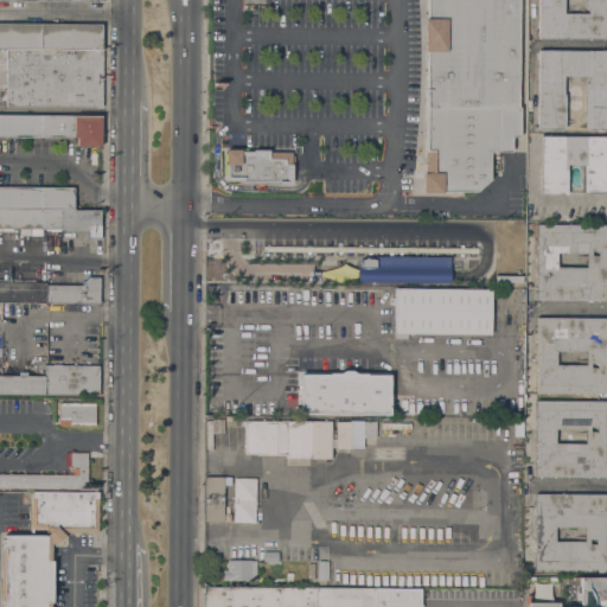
[(423,0),(423,107),(517,108),(517,0),(423,0)]
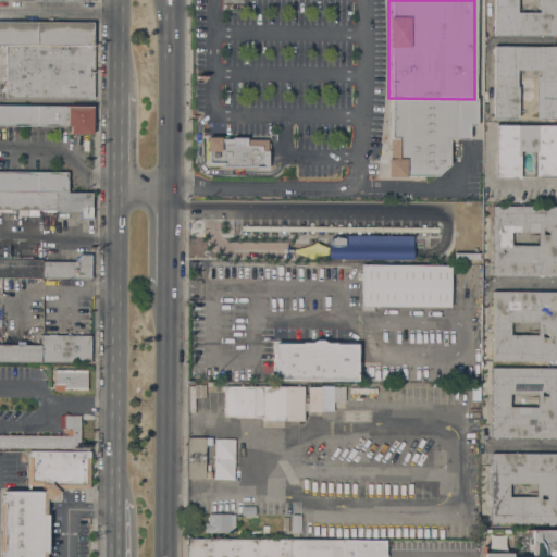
[(517,0),(517,12),(540,12),(540,7),(537,7),(537,0),(556,0),(556,37),(552,37),(552,36),(494,36),(494,0),(517,0)]
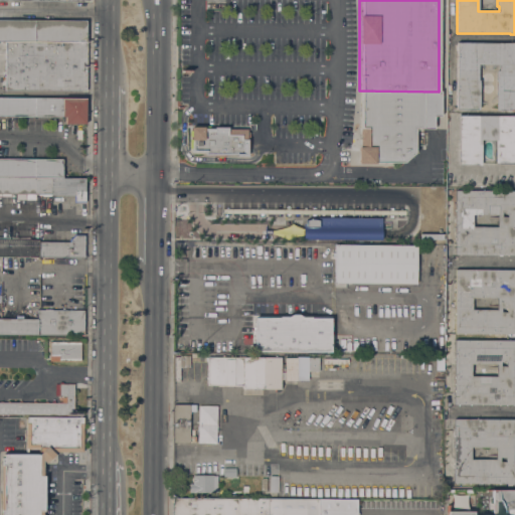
[(0,41),(0,19),(87,20),(87,42),(5,41),(0,41)]
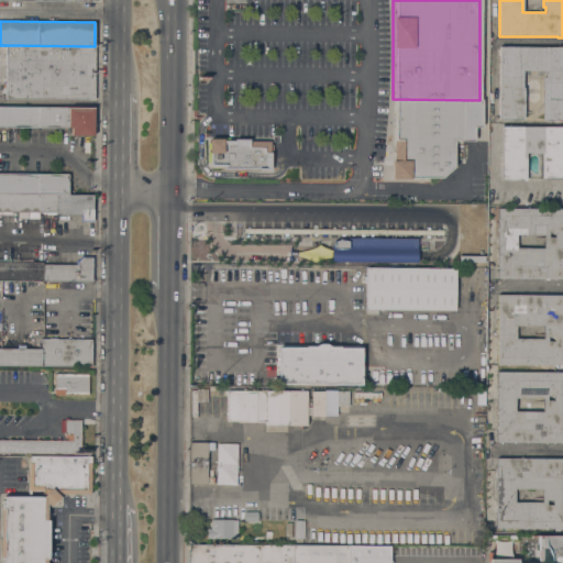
[(95,46),(94,100),(4,99),(6,45),(95,46)]
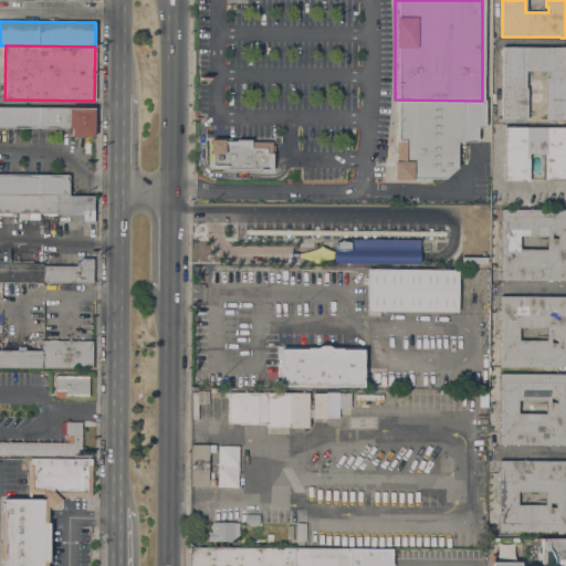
[(502,46),(561,48),(561,46),(565,46),(565,122),(559,122),(559,121),(545,121),(545,77),(548,77),(548,71),(525,71),(525,87),(526,87),(526,121),(501,121),(502,46)]
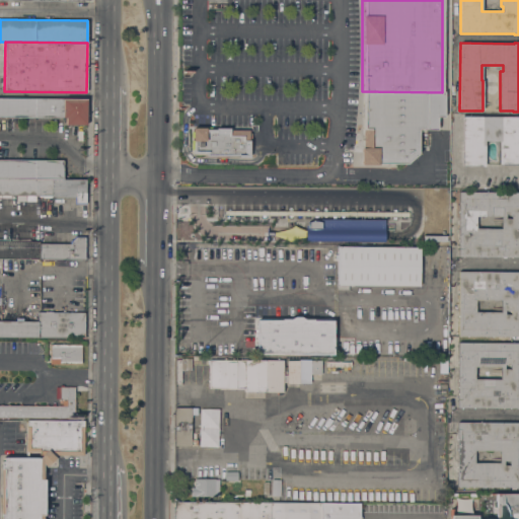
[(362,91),(362,164),(406,164),(418,154),(418,130),(437,130),(437,117),(444,117),(444,92),(442,92),(362,91)]
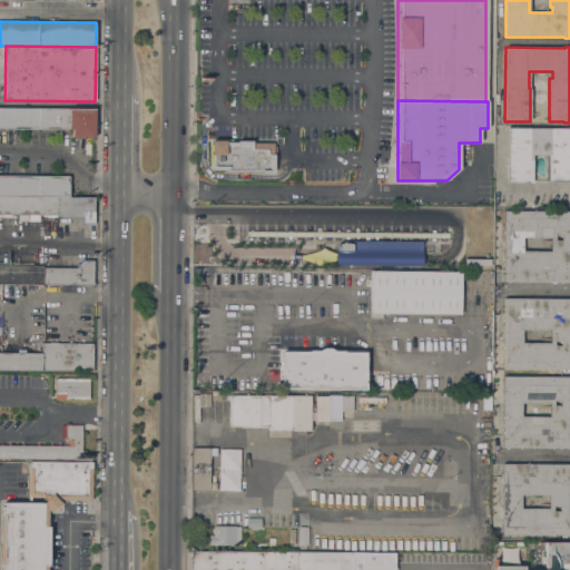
[(0,108),(95,109),(95,137),(72,137),(72,129),(0,128),(0,108)]
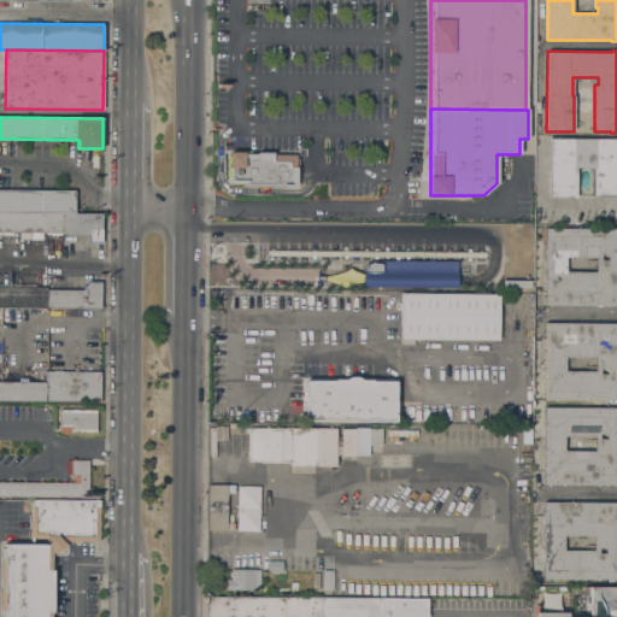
[(611,139),(611,137),(616,137),(616,197),(597,197),(597,195),(593,195),(593,168),(576,168),(576,198),(550,198),(550,139),(611,139)]
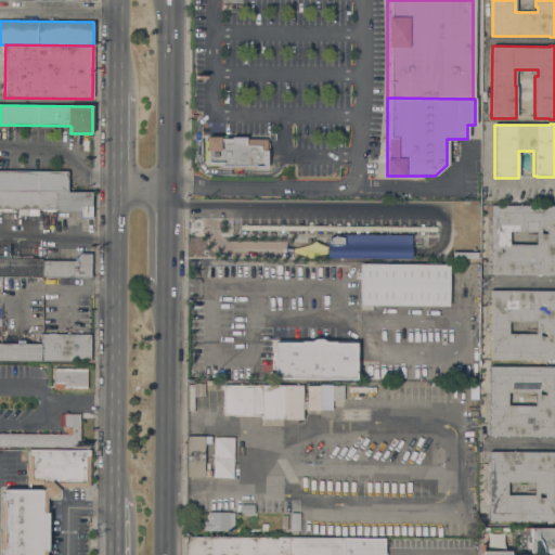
[(246,139),(267,139),(267,142),(269,142),(269,151),(267,151),(267,168),(255,168),(255,167),(243,167),(243,169),(240,169),(240,170),(235,170),(235,169),(232,169),(232,166),(220,166),(220,164),(206,164),(206,151),(206,146),(204,146),(204,141),(206,141),(206,137),(209,137),(209,136),(216,136),(216,137),(220,137),(220,139),(231,139),(231,137),(246,137),(246,139)]
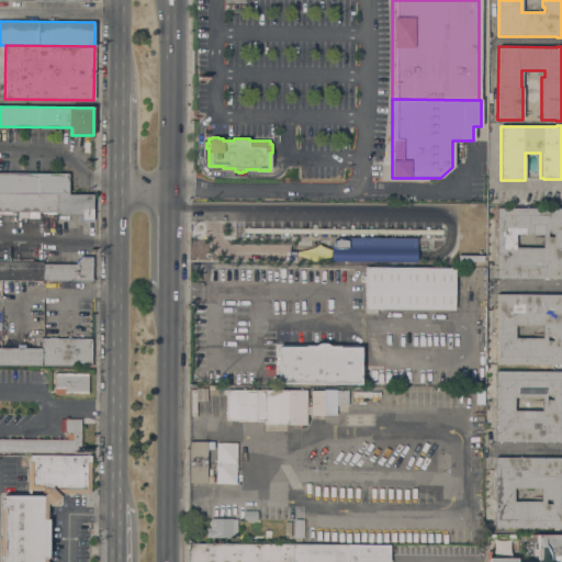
[(0,194),(0,172),(67,173),(67,194),(0,194)]
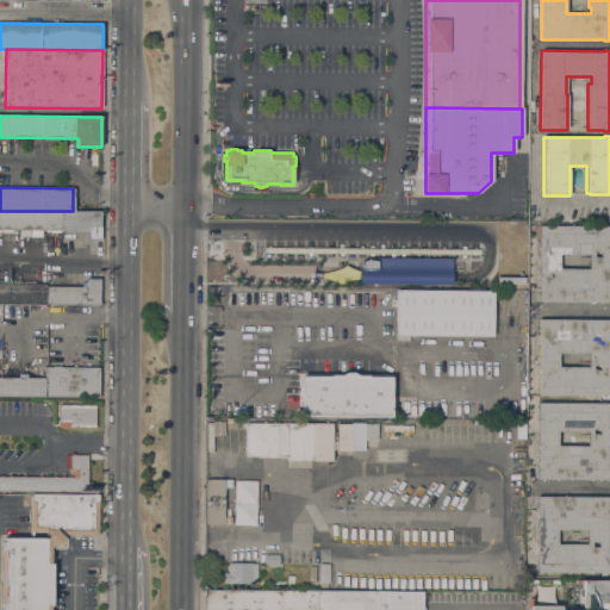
[(0,211),(73,211),(101,211),(101,238),(88,238),(88,231),(60,231),(60,230),(0,229),(0,211)]
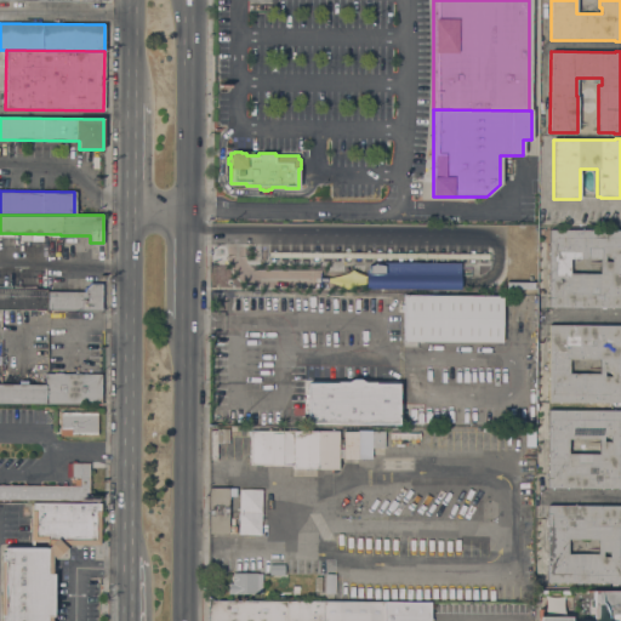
[(620,307),(548,307),(550,229),(620,229),(620,307)]
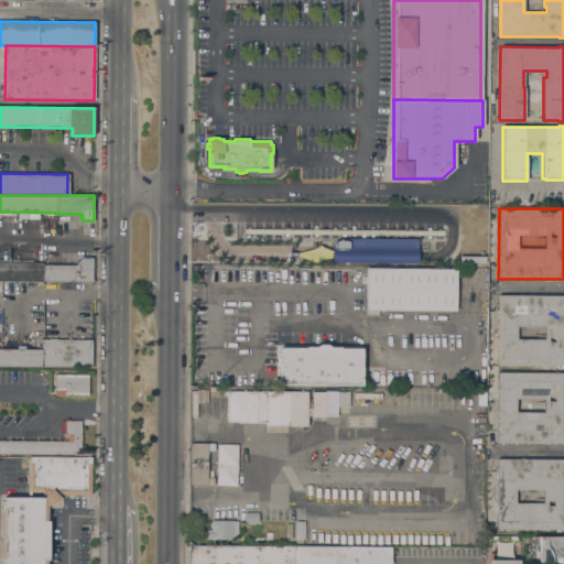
[(332,261),(332,238),(418,239),(418,261),(332,261)]
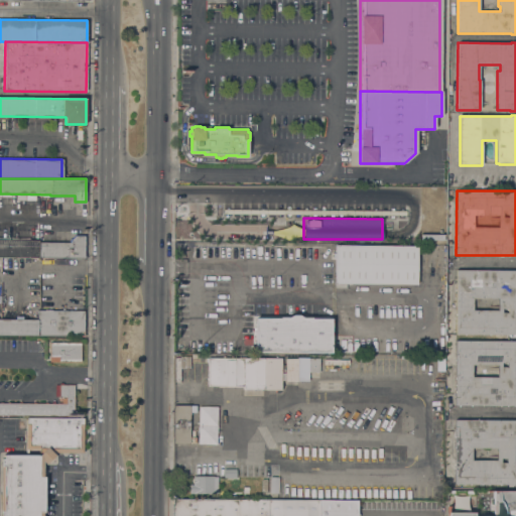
[(0,240),(38,240),(38,242),(71,242),(71,240),(75,236),(85,236),(85,258),(0,257),(0,240)]
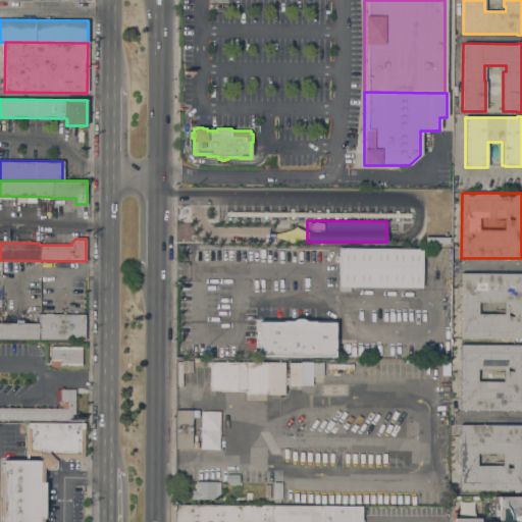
[(421,249),(421,288),(340,286),(340,248),(421,249)]
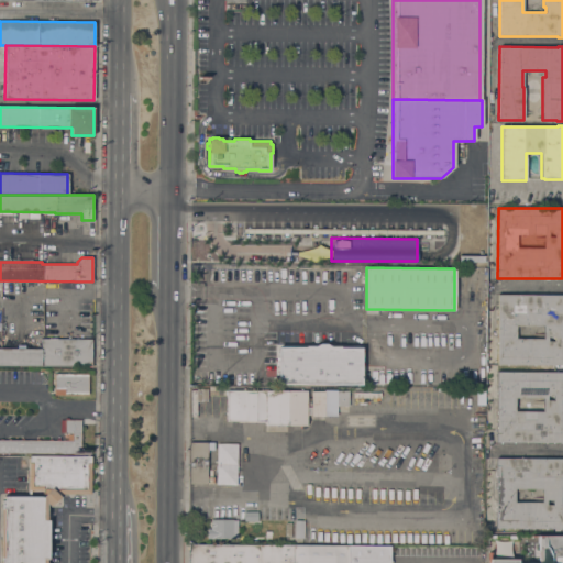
[(562,364),(496,364),(497,295),(562,295),(562,364)]
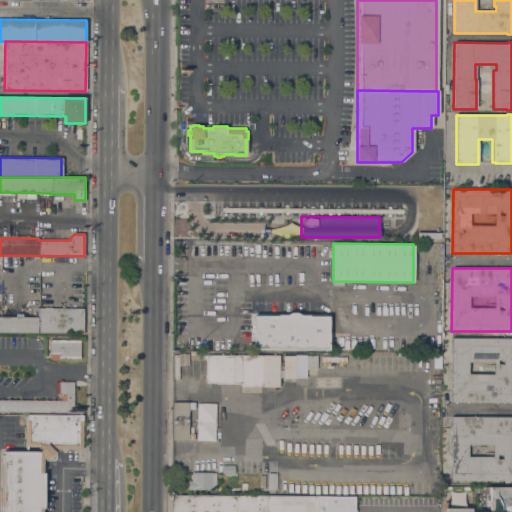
[(0,316),(37,317),(37,308),(83,308),(83,333),(0,332),(0,316)]
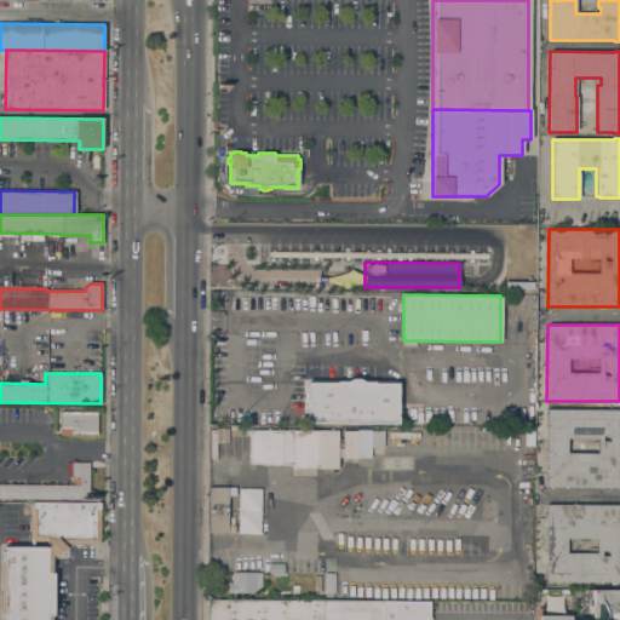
[(306,382),(336,383),(336,380),(345,380),(350,378),(359,378),(363,382),(373,382),(373,383),(397,383),(396,423),(305,422),(305,418),(306,391),(306,382)]
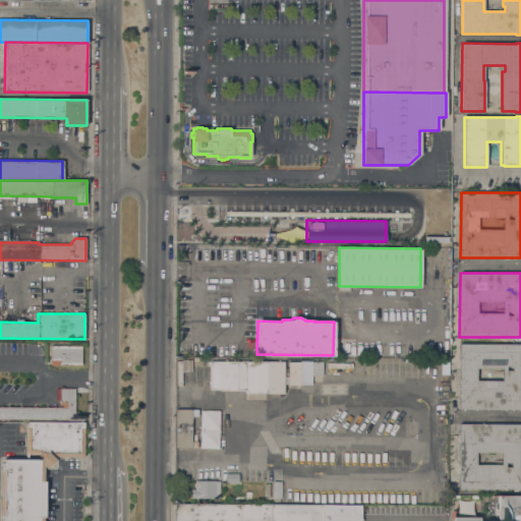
[(0,340),(88,341),(88,422),(83,422),(25,422),(0,421),(0,340)]
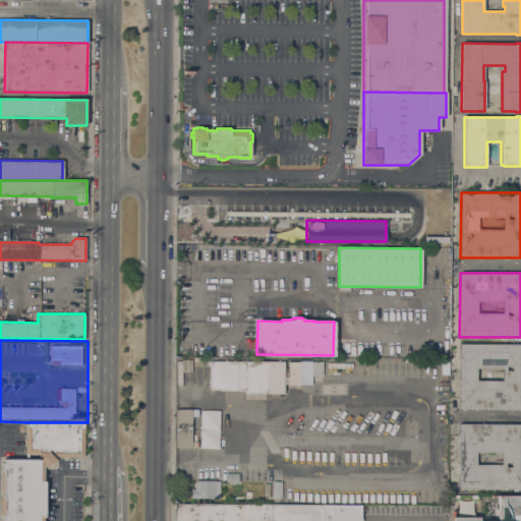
[(520,409),(459,409),(459,344),(520,344),(520,409)]
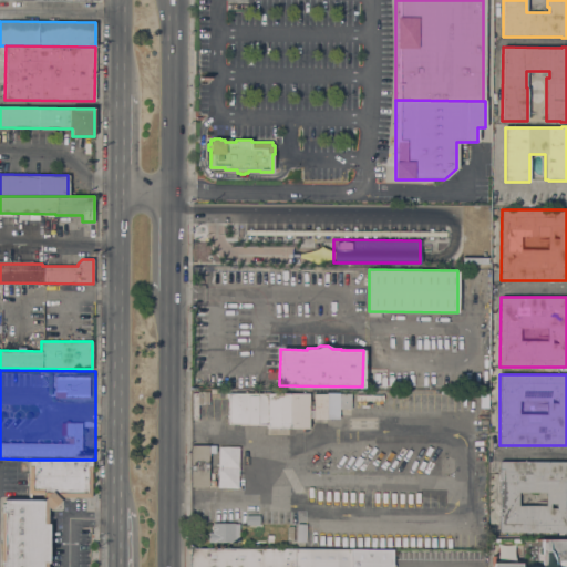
[(309,393),(309,410),(312,410),(313,394),(327,394),(327,393),(350,393),(350,409),(338,409),(338,416),(327,416),(327,419),(312,419),(312,418),(309,418),(309,428),(267,428),(267,424),(228,424),(228,393),(309,393)]
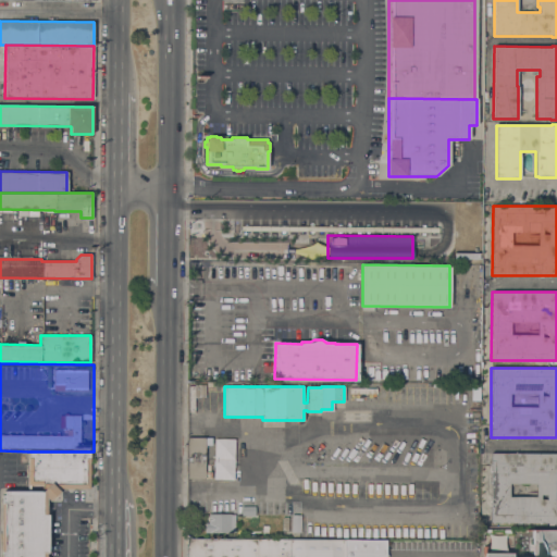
[(481,390),(481,400),(472,400),(472,390),(481,390)]
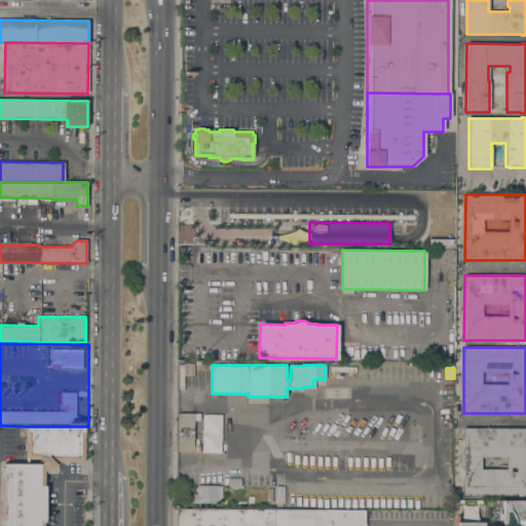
[(193,413),(193,425),(196,425),(196,431),(193,431),(193,445),(195,445),(195,439),(198,439),(198,445),(199,445),(199,452),(176,451),(177,413),(193,413)]
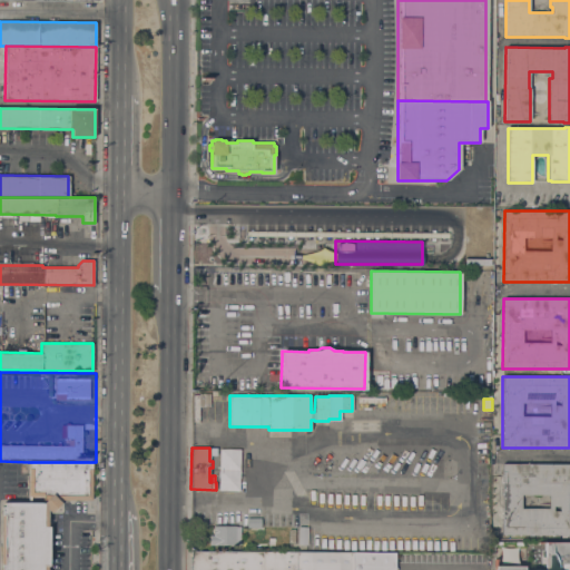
[(238,491),(219,491),(219,450),(239,450),(238,491)]
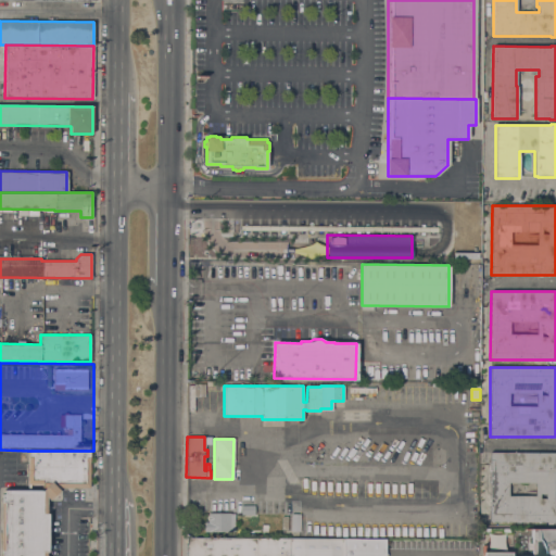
[(27,451),(89,451),(89,488),(57,488),(60,491),(49,501),(46,497),(46,514),(47,514),(47,555),(0,555),(1,494),(3,494),(3,490),(27,490),(27,451)]
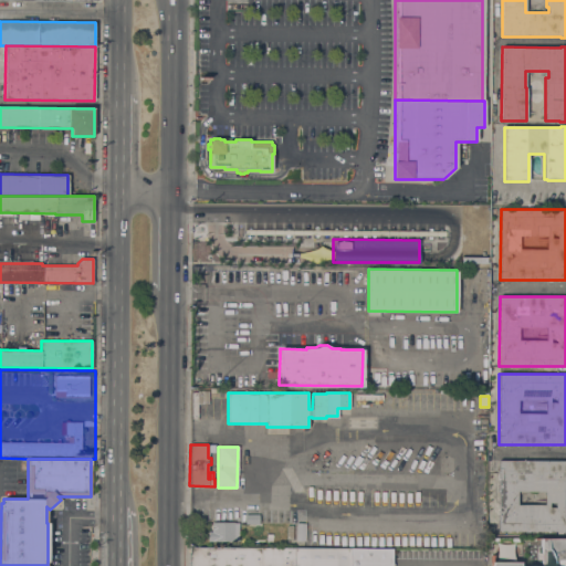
[(565,531),(498,531),(499,460),(565,460),(565,531)]
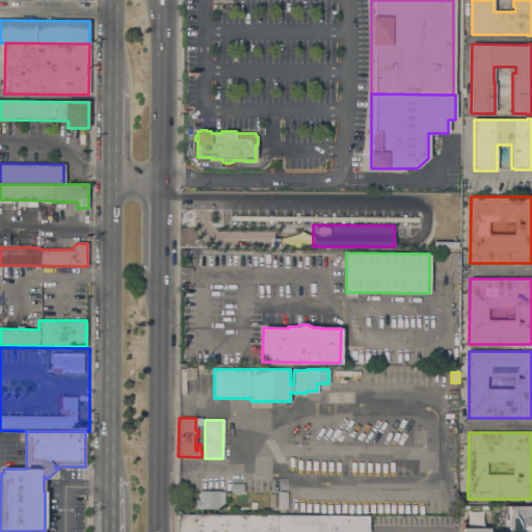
[(243,483),(243,493),(231,493),(231,483),(243,483)]
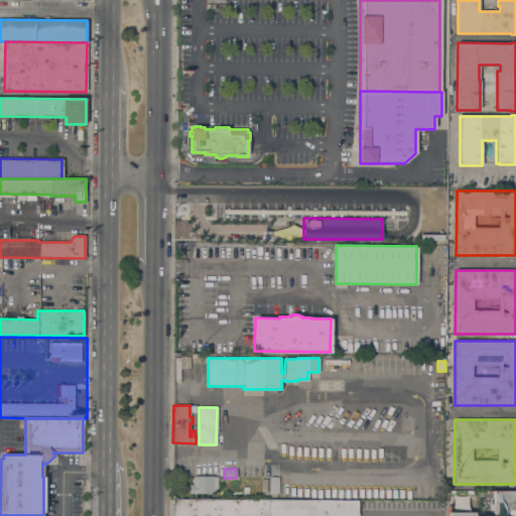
[(218,493),(189,493),(189,489),(192,489),(192,476),(213,476),(213,477),(218,477),(218,493)]
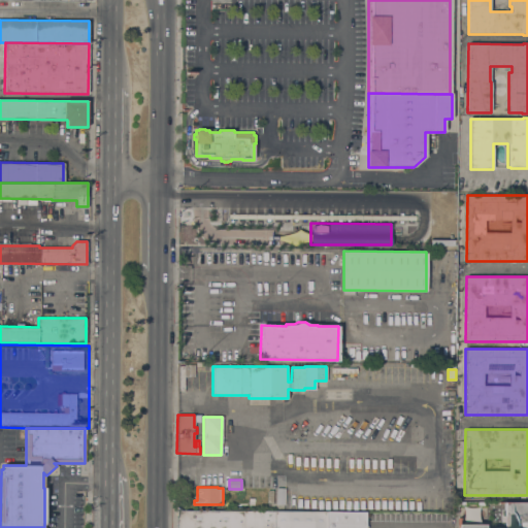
[(286,488),(285,504),(275,504),(276,488),(286,488)]
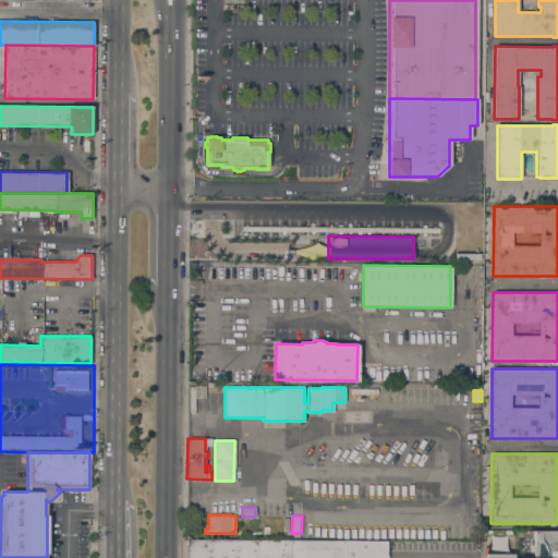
[(483,557),(483,554),(511,555),(511,557),(532,557),(533,531),(557,531),(557,557),(483,557)]
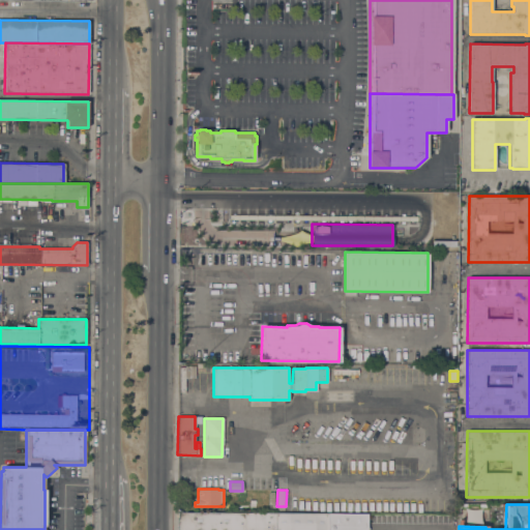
[(326,529),(177,529),(177,512),(274,512),(326,513),(326,529)]
